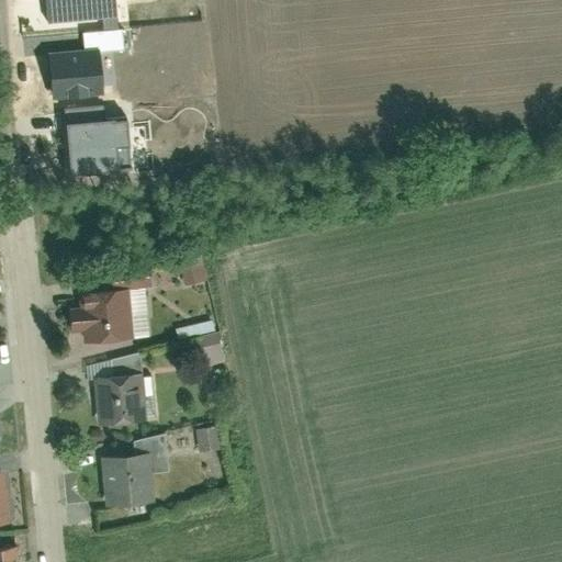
[(115,0),(46,0),(49,23),(117,18),(115,0)]
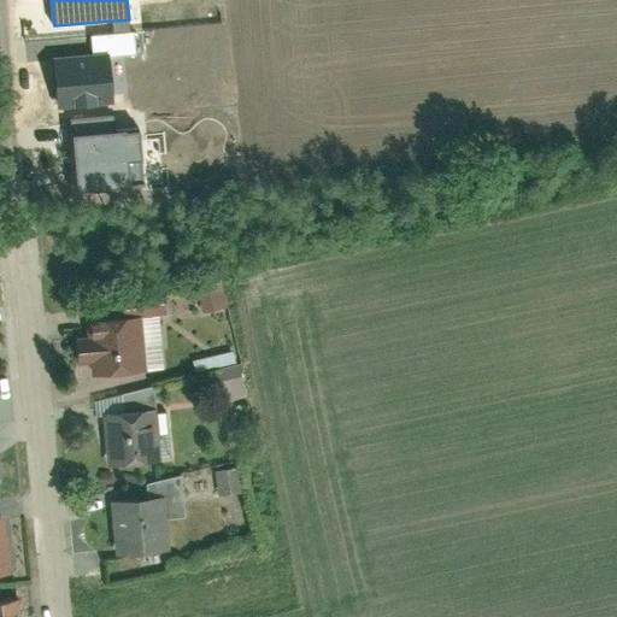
[(92,37),(94,56),(109,54),(109,57),(136,54),(134,34),(92,37)]
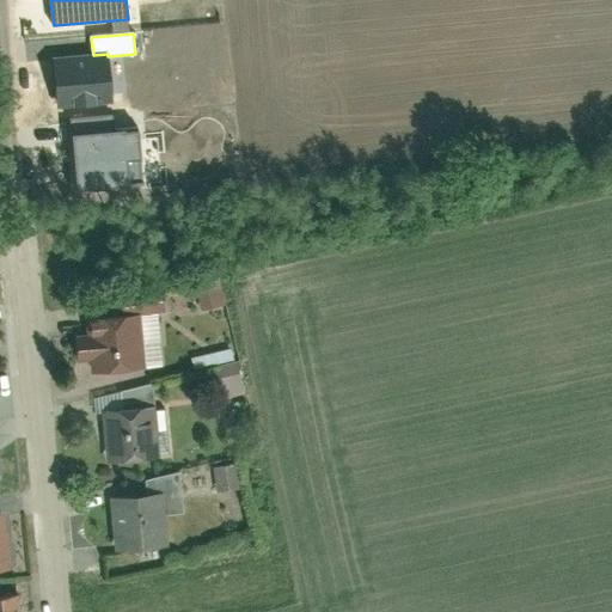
[(93,55),(54,59),(57,108),(112,103),(108,56),(108,54),(93,55)]
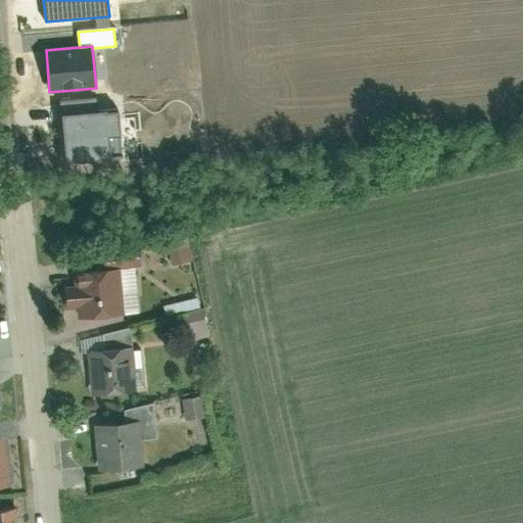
[(98,98),(60,102),(66,163),(111,159),(109,136),(121,135),(119,111),(99,112),(98,98)]
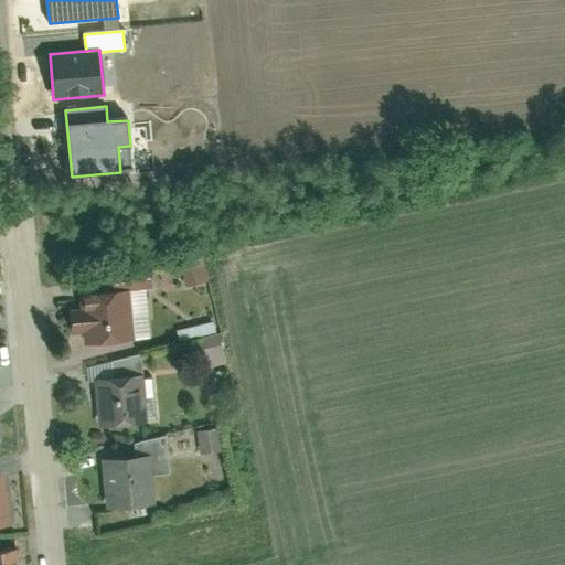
[(185,262),(191,285),(212,279),(206,256),(185,262)]
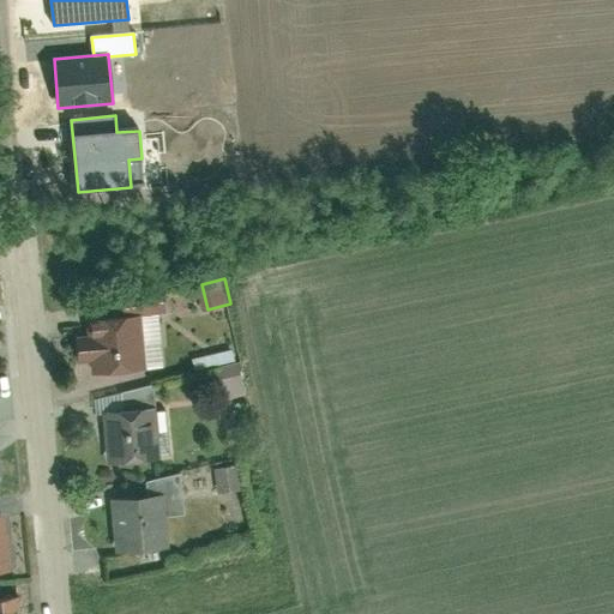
[(148,377),(143,320),(88,325),(89,338),(78,338),(80,369),(91,368),(91,372),(92,381),(148,377)]
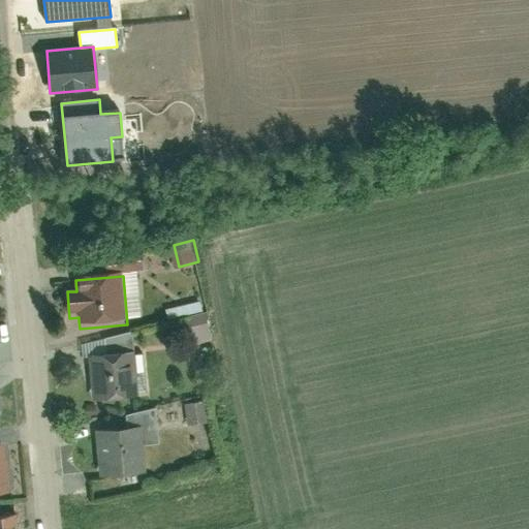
[(194,323),(197,341),(214,339),(212,320),(194,323)]
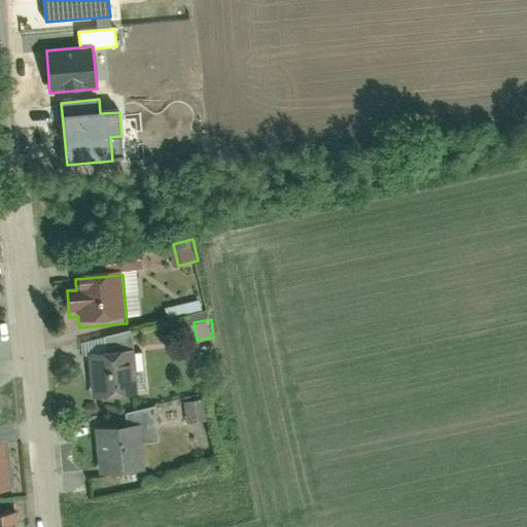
[(138,400),(133,354),(90,358),(94,405),(138,400)]
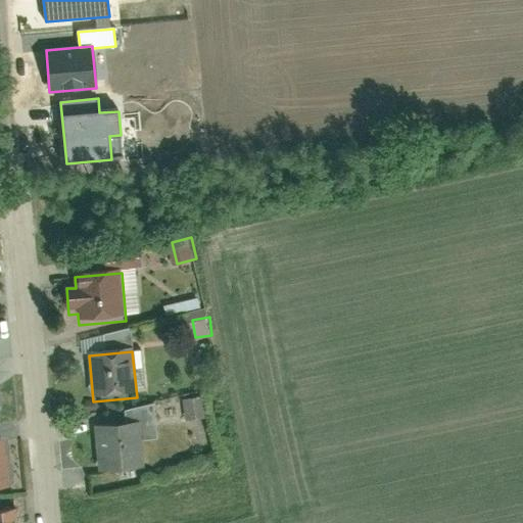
[(187,397),(189,418),(209,416),(207,395),(187,397)]
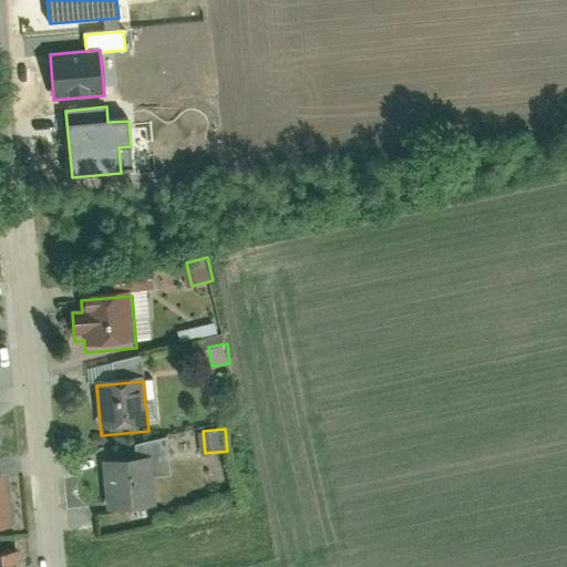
[(153,459),(109,462),(113,516),(158,512),(153,459)]
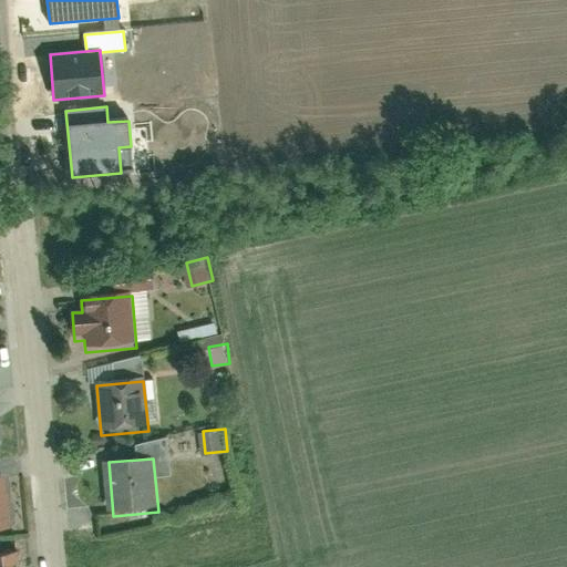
[(0,533),(11,532),(6,475),(0,475),(0,533)]
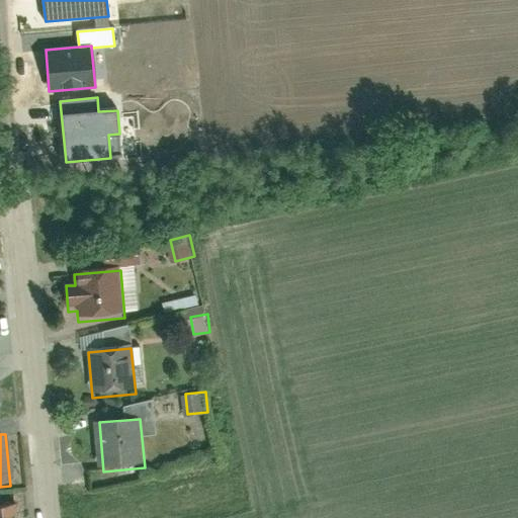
[(0,517),(18,517),(17,503),(0,504),(0,517)]
